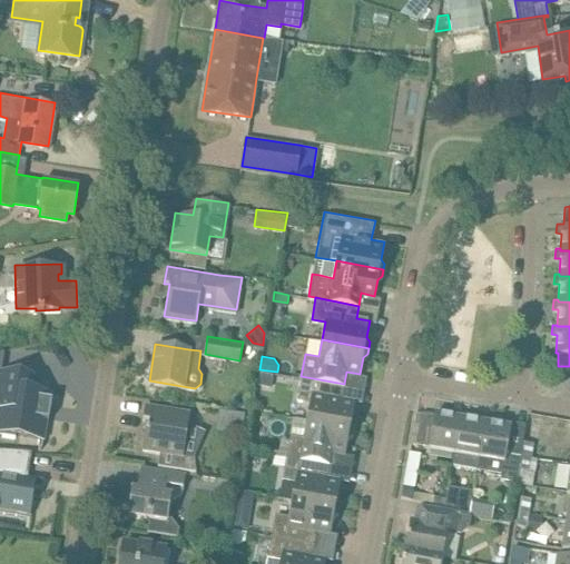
[(0,367),(0,432),(16,435),(16,431),(42,435),(50,389),(38,387),(40,374),(0,367)]
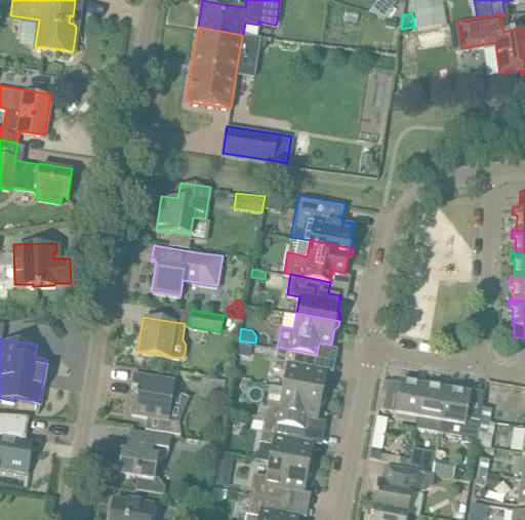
[(240,342),(238,353),(248,355),(250,344),(240,342)]
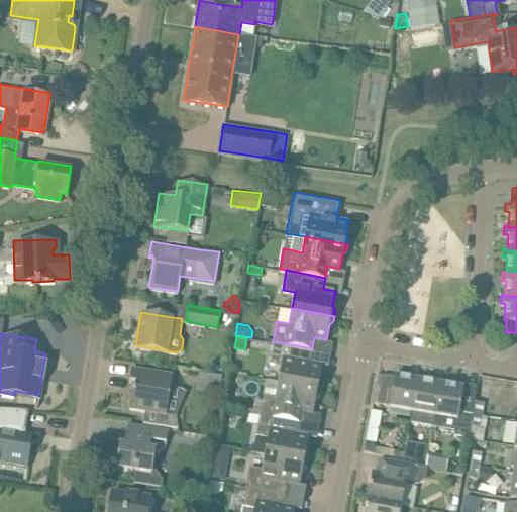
[(319,378),(322,363),(310,361),(312,348),(273,341),(269,362),(281,364),(278,380),(317,387),(321,388),(322,382),(319,378)]
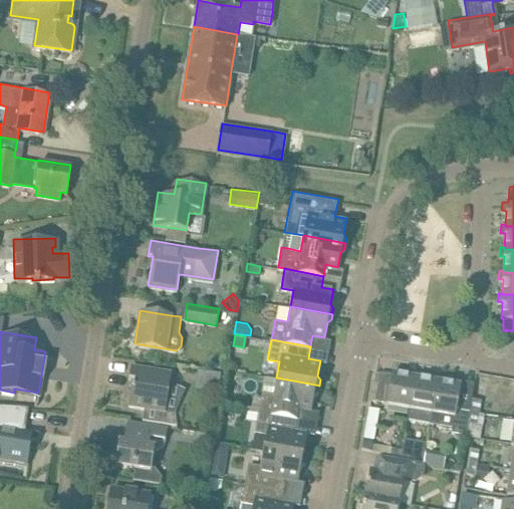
[(129,404),(145,407),(143,418),(177,424),(176,411),(165,409),(172,369),(131,363),(129,376),(133,377),(129,404)]
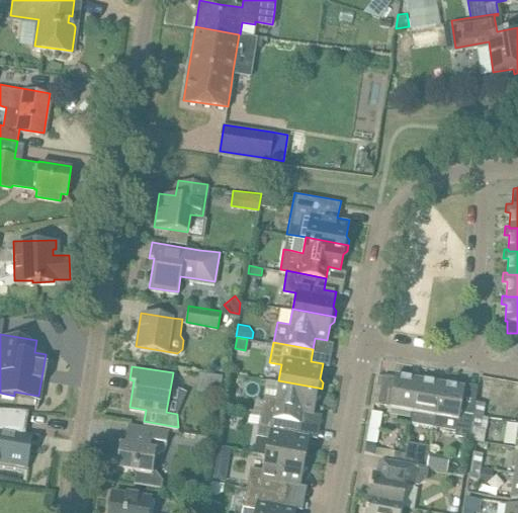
[(389,406),(412,410),(418,377),(420,377),(420,372),(412,371),(411,376),(395,373),(395,375),(382,372),(377,402),(390,404),(389,406)]
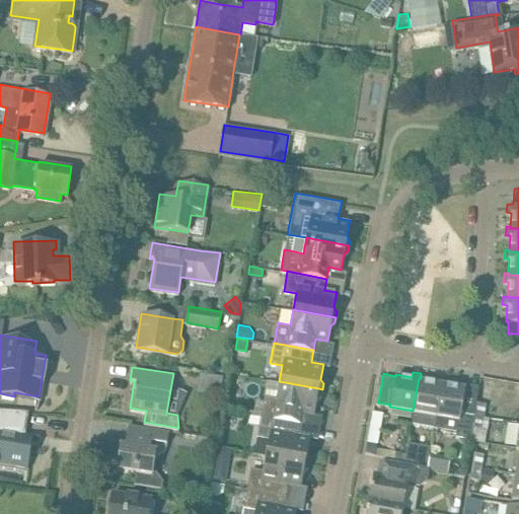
[(412,422),(433,426),(435,415),(442,382),(443,382),(444,377),(435,376),(434,381),(421,378),(419,378),(413,411),(414,411),(412,422)]
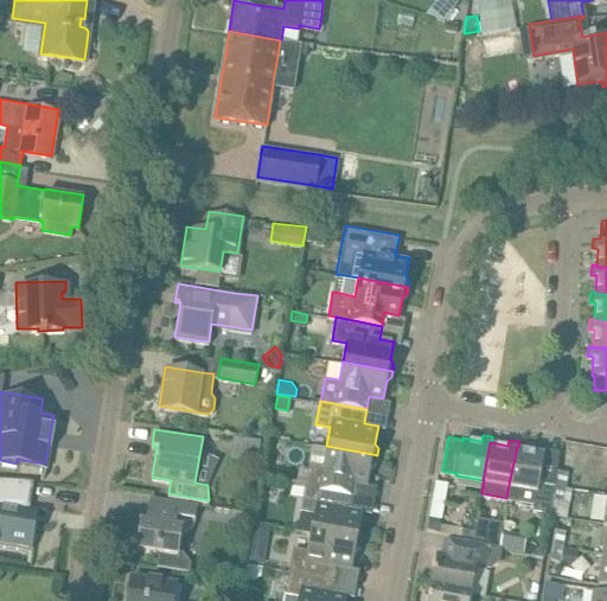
[(509,485),(506,498),(535,503),(534,510),(550,513),(553,498),(555,481),(557,468),(560,456),(544,454),(545,446),(536,445),(535,451),(518,447),(517,447),(509,485)]
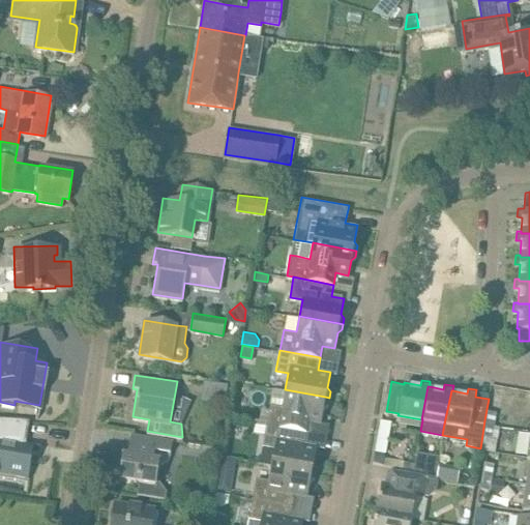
[(328,403),(329,398),(325,397),(285,389),(283,405),(270,403),(266,424),(306,431),(308,419),(321,421),(324,406),(328,403)]
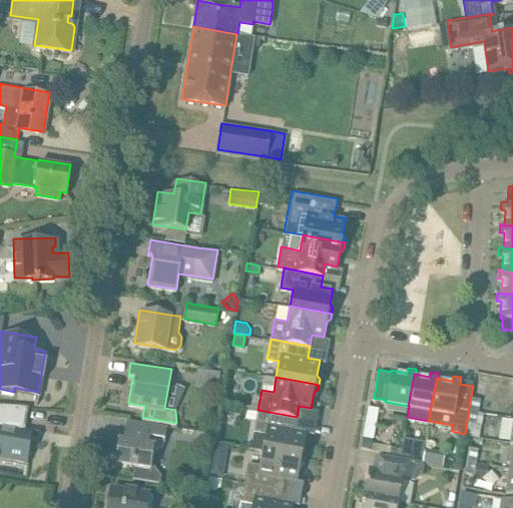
[(471,396),(469,407),(478,408),(480,397),(471,396)]
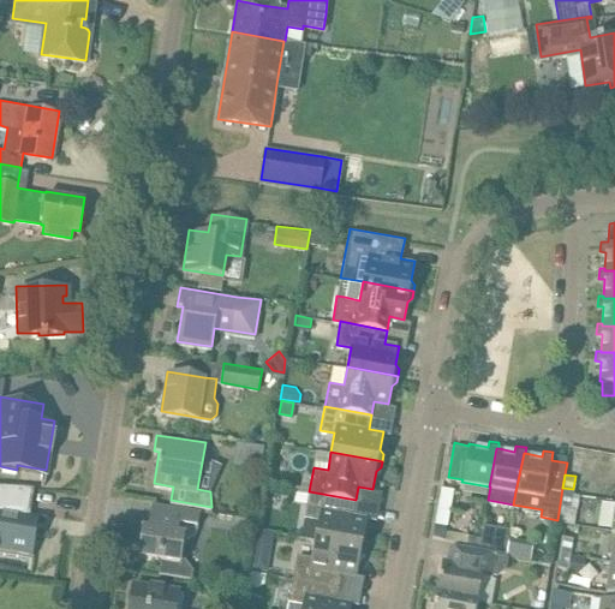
[(0,548),(33,554),(37,523),(28,521),(30,512),(19,511),(23,490),(34,491),(35,484),(0,482),(0,548)]
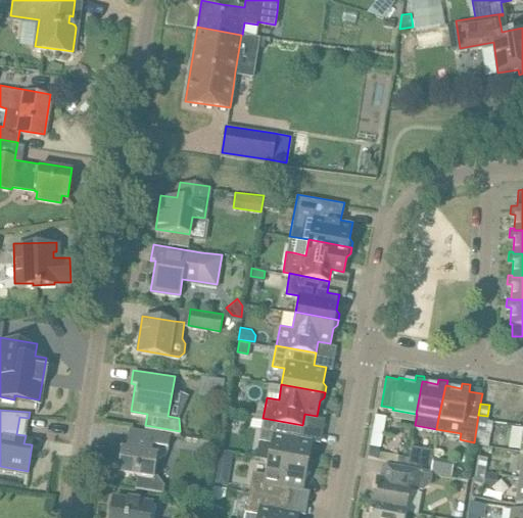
[(485,430),(487,416),(478,415),(476,429),(474,442),(487,444),(490,431),(485,430)]
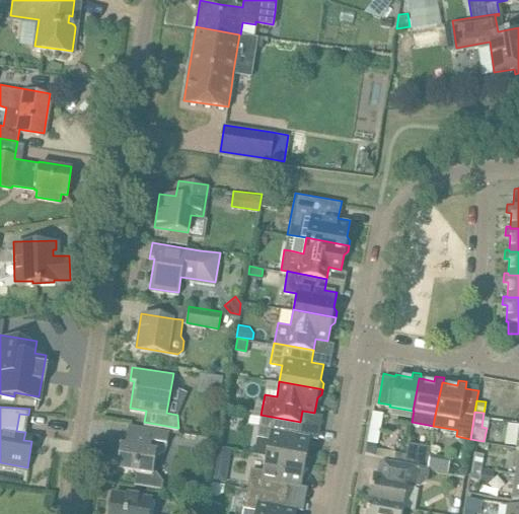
[(307,451),(310,436),(298,434),(300,422),(261,415),(256,435),(269,437),(266,452),(305,460),(309,460),(310,455),(307,451)]
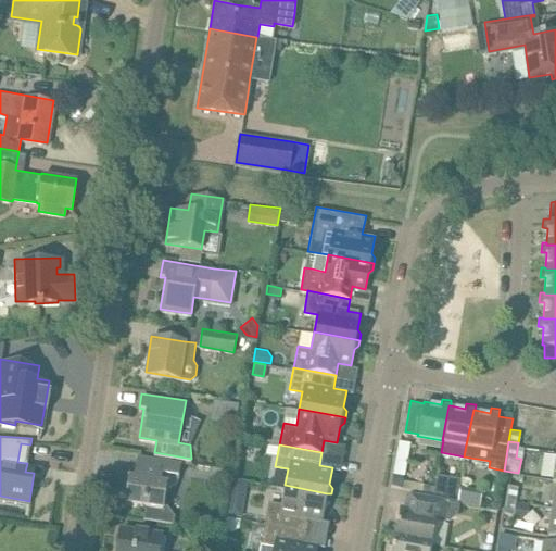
[(143,517),(173,522),(175,515),(167,504),(164,503),(167,483),(172,484),(178,478),(180,461),(137,454),(134,477),(128,476),(125,501),(146,504),(143,517)]
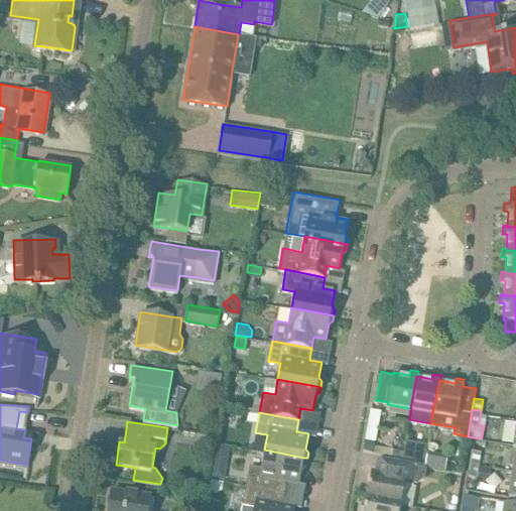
[(372,456),(373,445),(373,443),(369,439),(364,439),(362,454),(372,456)]
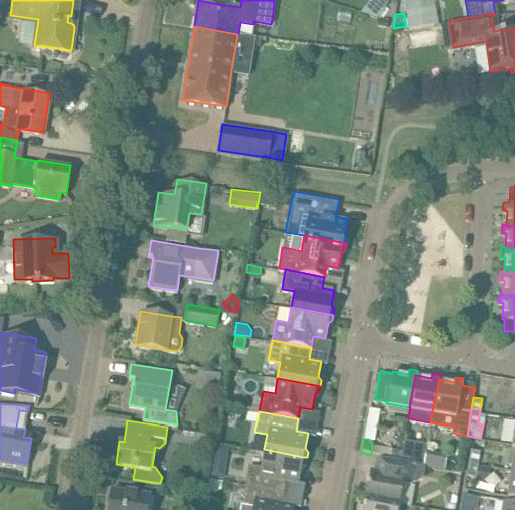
[(213,453),(224,455),(226,444),(215,442),(213,453)]
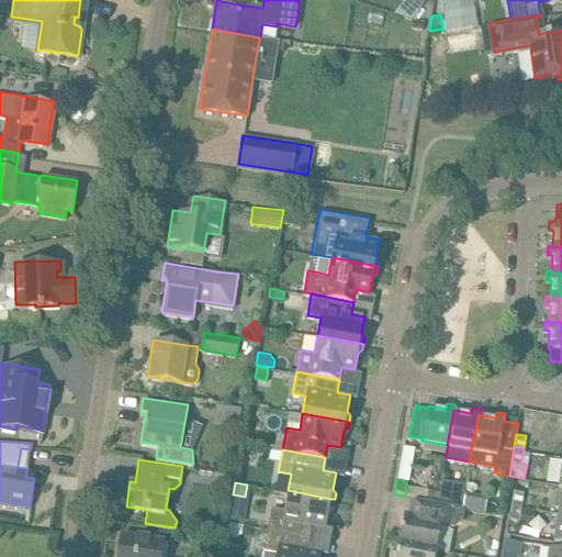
[(463,497),(461,504),(472,507),(475,491),(464,489),(463,497)]
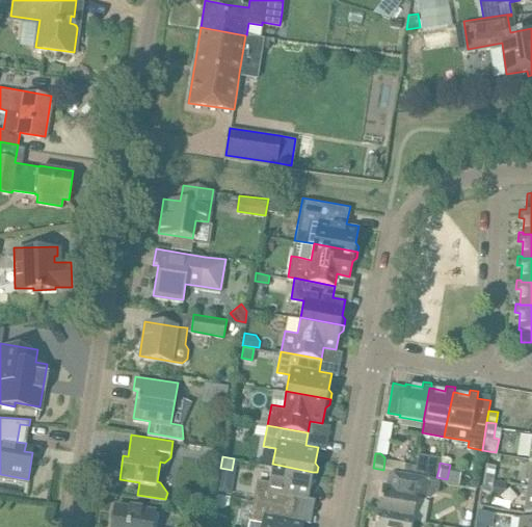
[(485,463),(483,475),(494,477),(496,464),(485,463)]
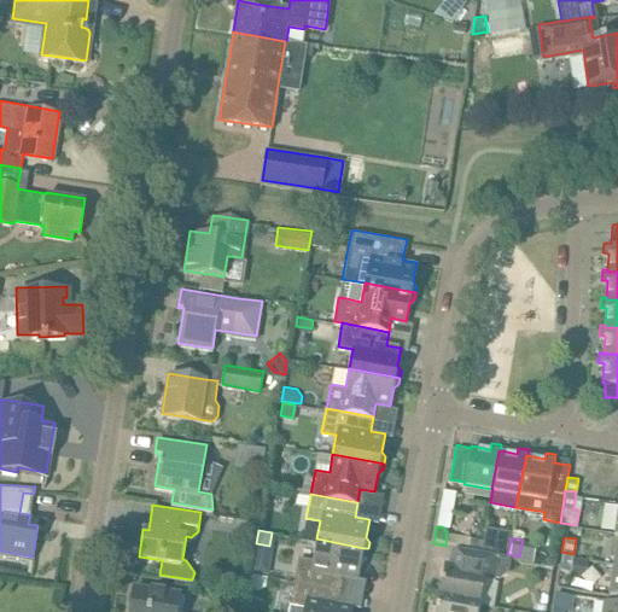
[(367,555),(368,548),(363,548),(316,538),(313,558),(298,555),(295,580),(342,588),(344,575),(359,577),(361,559),(367,555)]
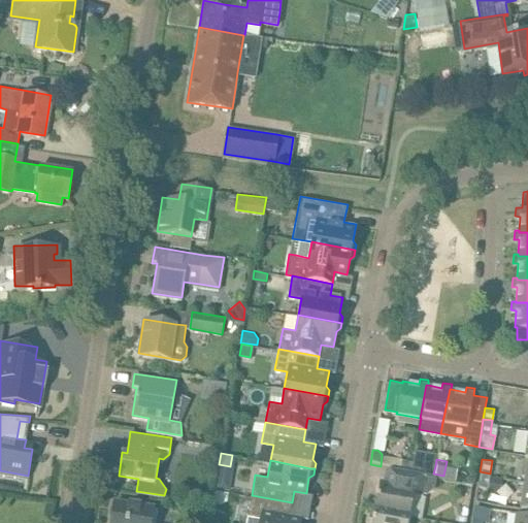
[(433,474),(435,466),(413,461),(410,471),(415,472),(433,477),(433,474)]
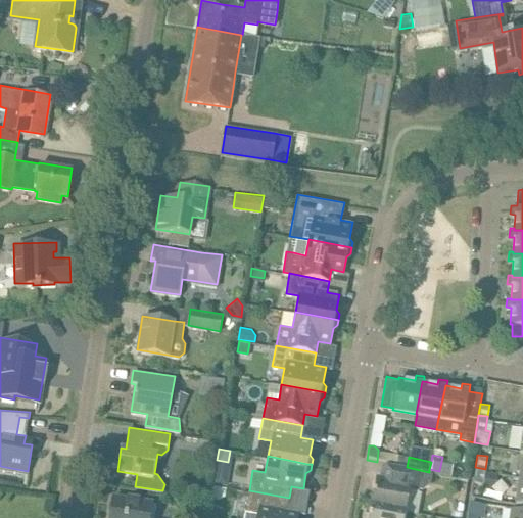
[(432,473),(429,472),(411,468),(389,464),(387,477),(376,475),(372,498),(368,497),(367,502),(406,509),(410,488),(418,490),(419,487),(422,488),(430,483),(432,473)]
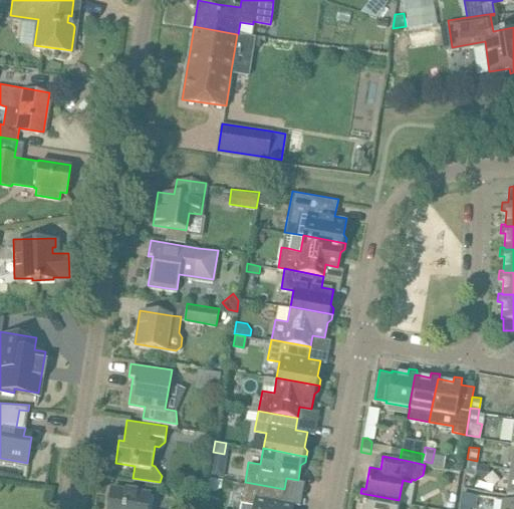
[(477,462),(477,461),(467,459),(466,472),(476,473),(475,476),(488,478),(490,463),(477,462)]
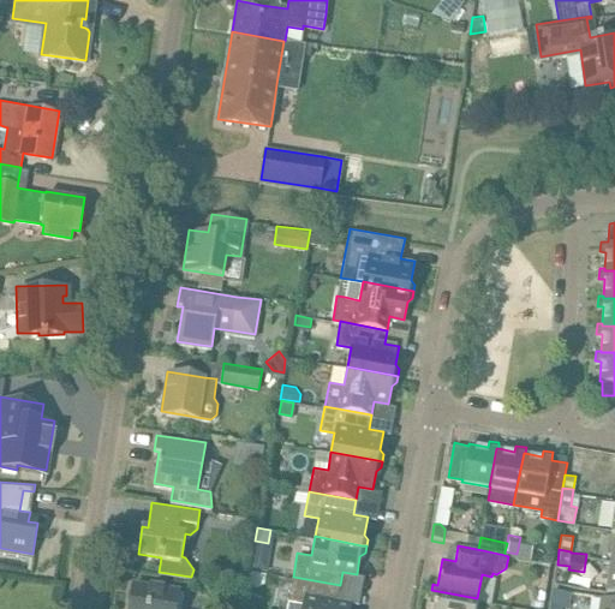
[(293,577),(286,608),(350,608),(351,602),(338,598),(340,585),(293,577)]
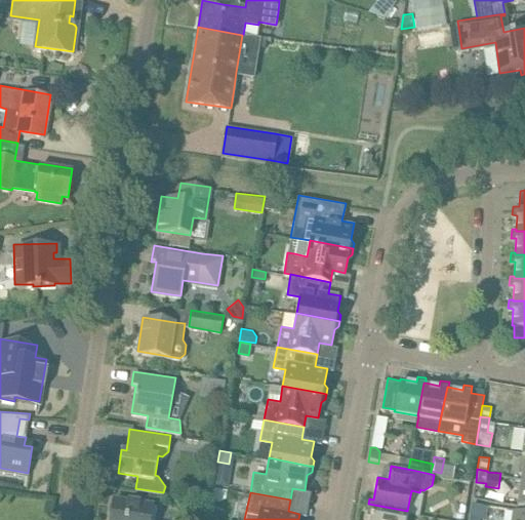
[(154,519),(157,504),(114,497),(110,519),(154,519)]
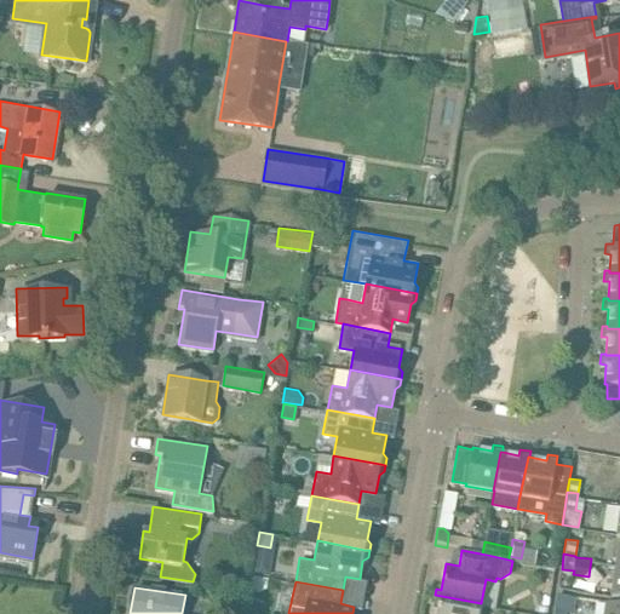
[(555,608),(554,613),(564,613),(566,609),(574,610),(577,595),(558,592),(555,608)]
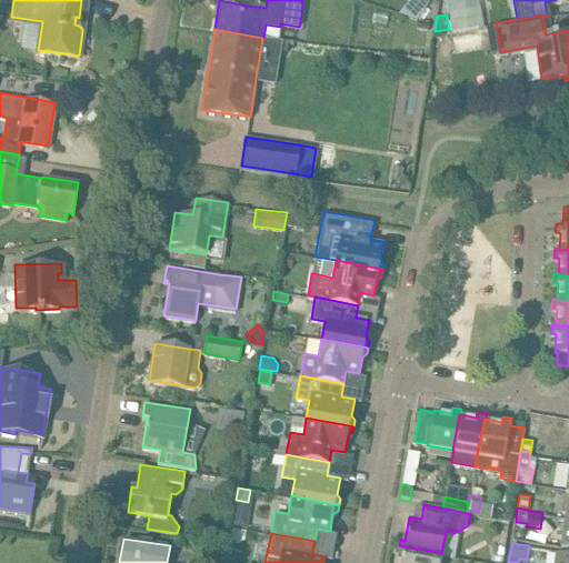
[(439,562),(441,553),(399,545),(398,552),(402,552),(400,562),(439,562)]
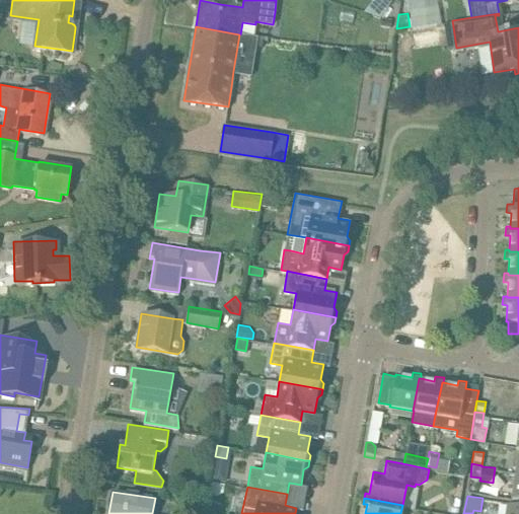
[(446,513),(453,513),(458,513),(460,503),(448,501),(446,513)]
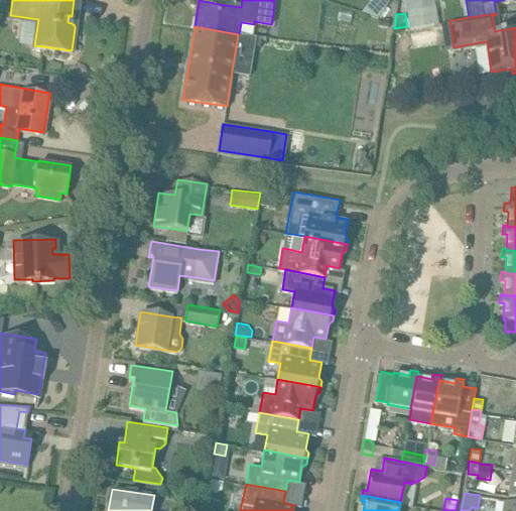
[(515,510),(515,500),(504,499),(502,510),(515,510)]
